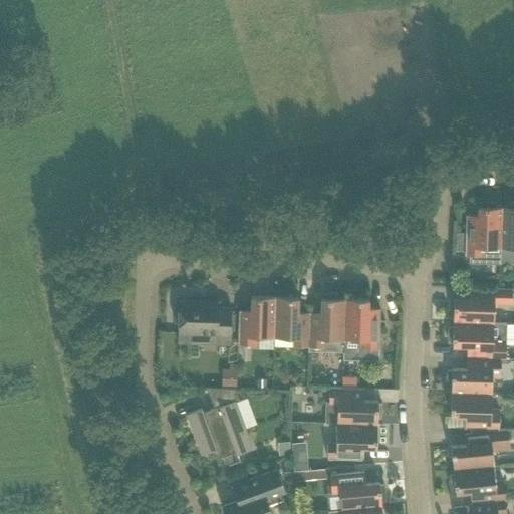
[(500,248),(502,208),(496,208),(496,203),(488,201),(480,203),(480,207),(478,207),(478,216),(466,215),(465,233),(456,233),(456,251),(465,251),(464,255),(473,255),(473,261),(498,261),(498,264),(500,264),(500,248)]
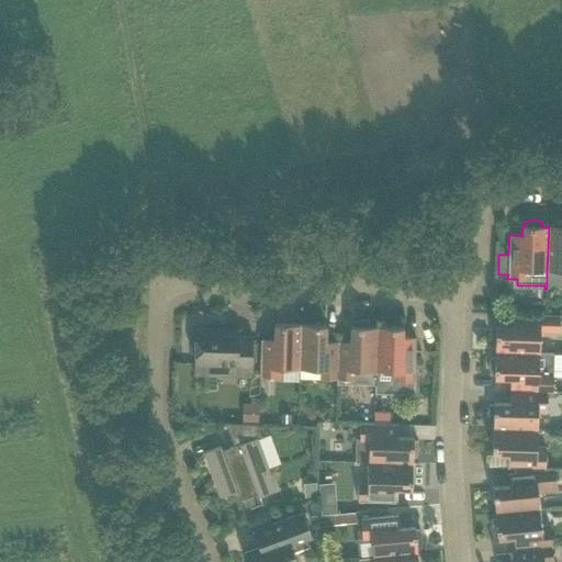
[(561,220),(554,222),(554,227),(549,227),(547,271),(561,270),(561,220)]
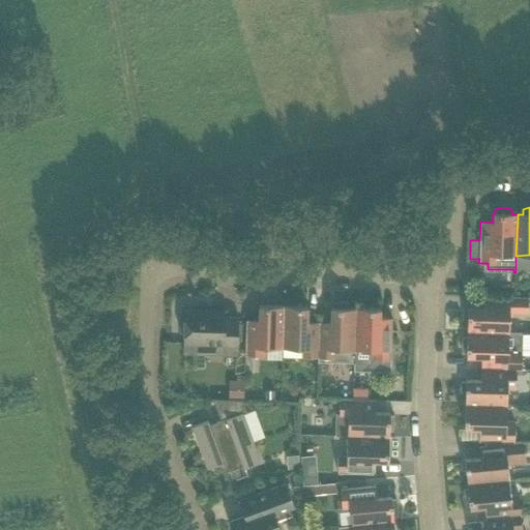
[(528,314),(529,297),(482,296),(482,308),(468,307),(467,332),(508,333),(508,313),(528,314)]
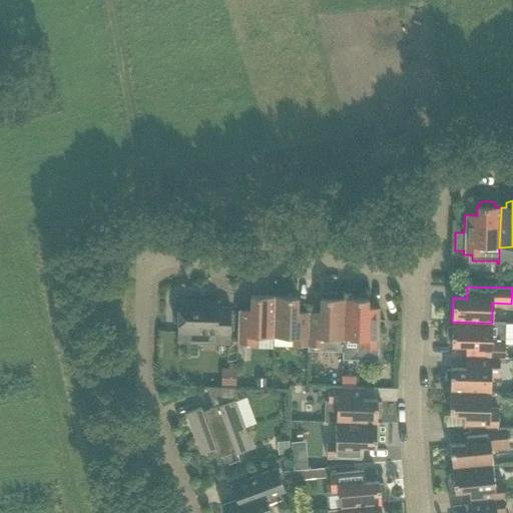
[(343,339),(344,299),(340,299),(340,295),(332,293),(323,295),(323,299),(321,298),(320,318),(309,318),(308,346),(320,347),(321,338),(343,339)]
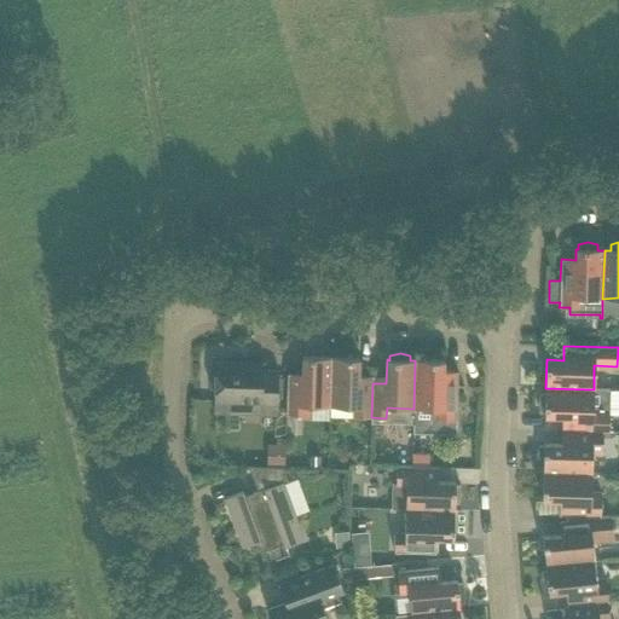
[(329,406),(331,358),(302,357),(302,381),(289,381),(289,374),(288,374),(285,415),(310,416),(310,405),(329,406)]
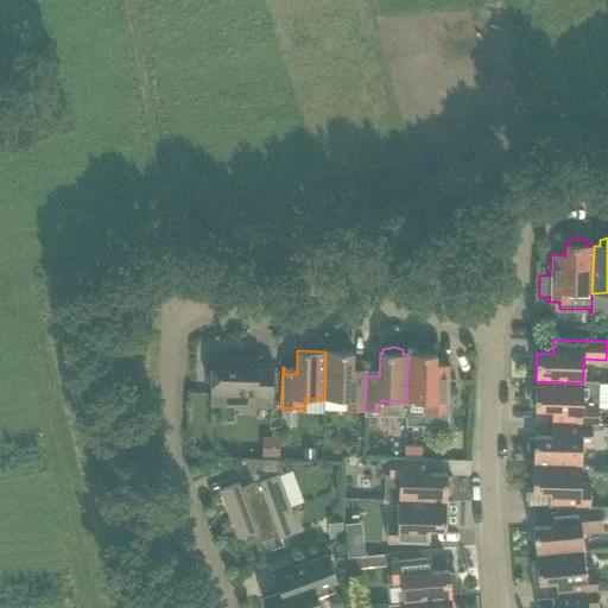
[(365,410),(366,377),(352,375),(353,353),(325,352),(323,399),(347,399),(347,410),(365,410)]
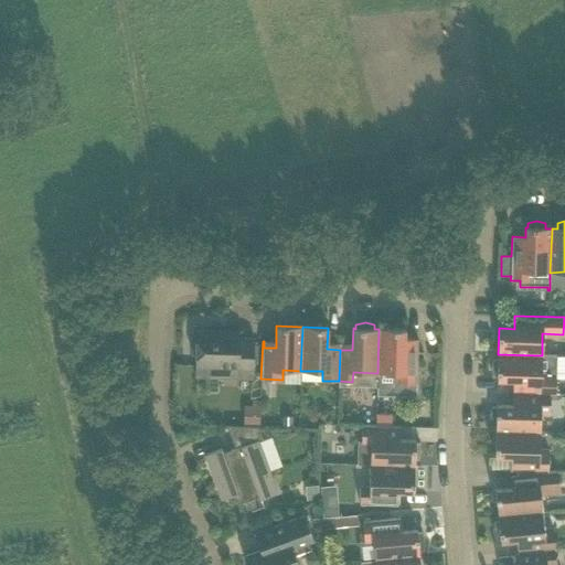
[(379,329),(377,373),(395,373),(394,394),(416,395),(416,383),(417,340),(404,339),(405,330),(379,329)]
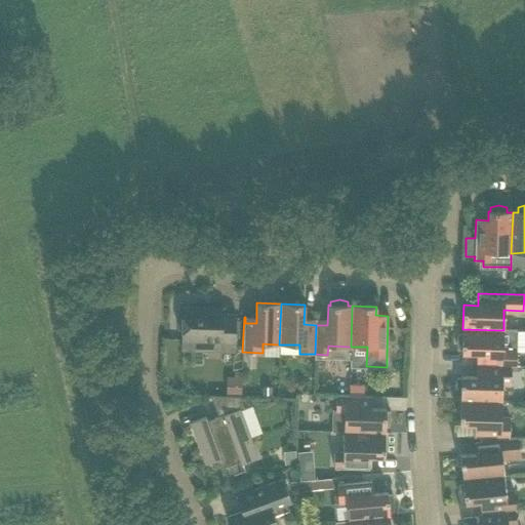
[(200,308),(183,307),(180,351),(201,352),(202,340),(220,341),(220,347),(235,347),(236,315),(223,315),(223,308),(212,308),(211,312),(200,312),(200,308)]
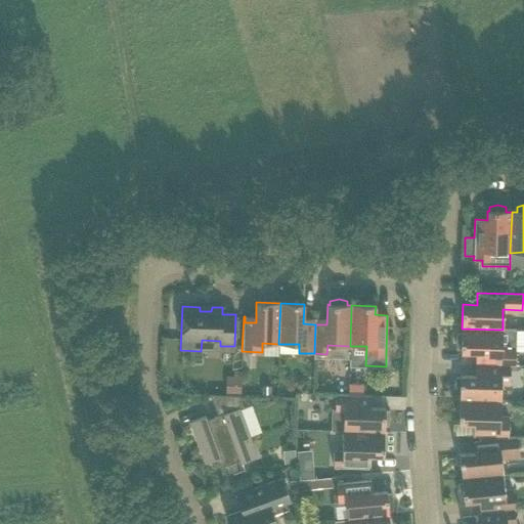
[(516,365),(516,331),(503,330),(462,329),(462,334),(457,334),(454,342),(456,350),(461,351),(461,352),(475,353),(475,364),(510,365),(516,365)]
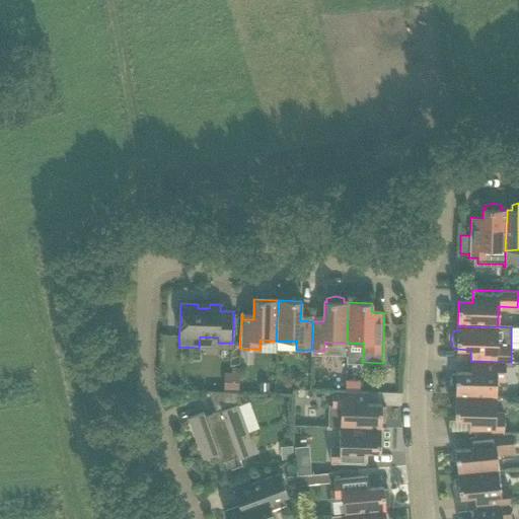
[(239,359),(239,369),(247,369),(247,359),(239,359)]
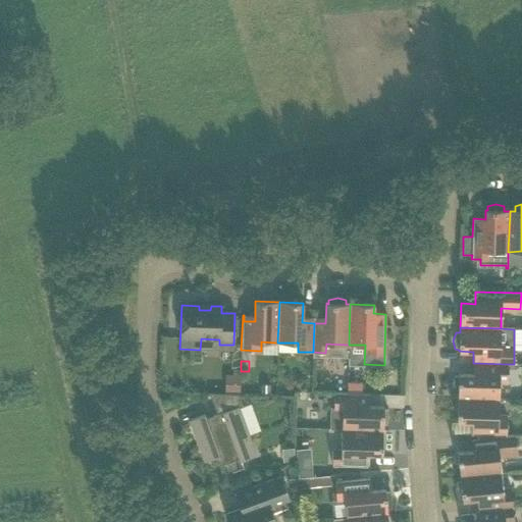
[(508,384),(508,364),(473,363),(473,374),(459,374),(459,376),(454,376),(452,384),(454,394),(458,394),(458,399),(499,400),(499,383),(508,384)]
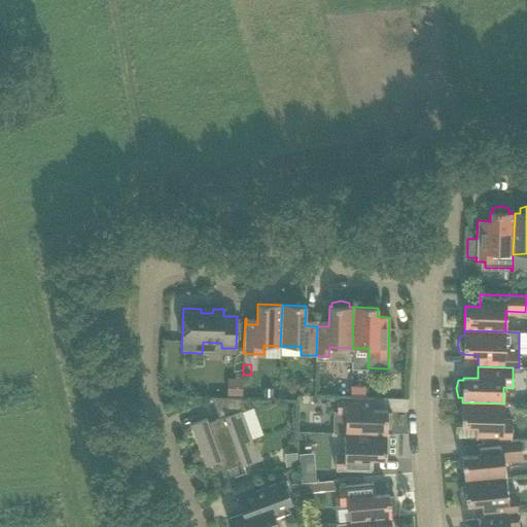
[(364,397),(365,386),(351,385),(351,397),(364,397)]
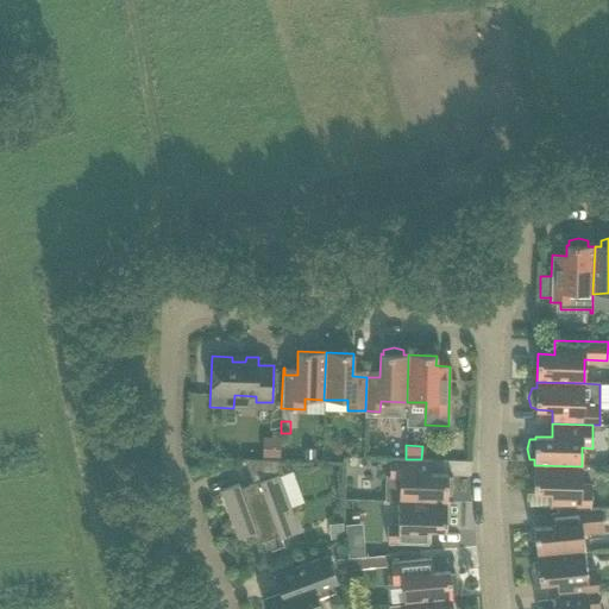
[(453,488),(452,477),(447,477),(447,475),(429,475),(431,460),(421,459),(406,459),(390,458),(389,476),(400,476),(399,501),(446,503),(446,497),(451,497),(453,488)]
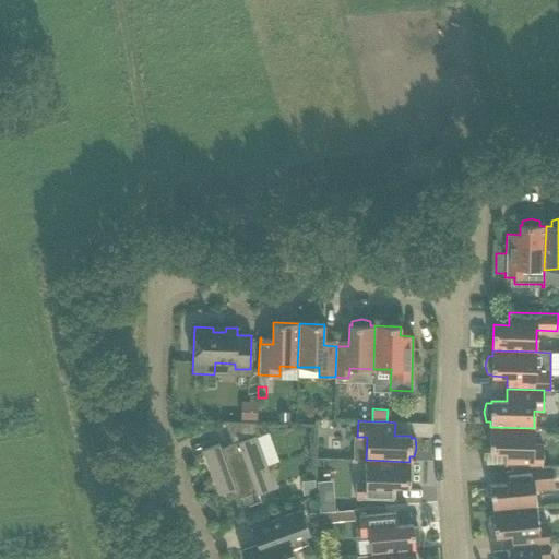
[(260,436),(256,423),(224,421),(233,443),(221,448),(219,444),(203,450),(219,495),(232,489),(235,499),(256,491),(257,494),(273,488),(254,438),(260,436)]
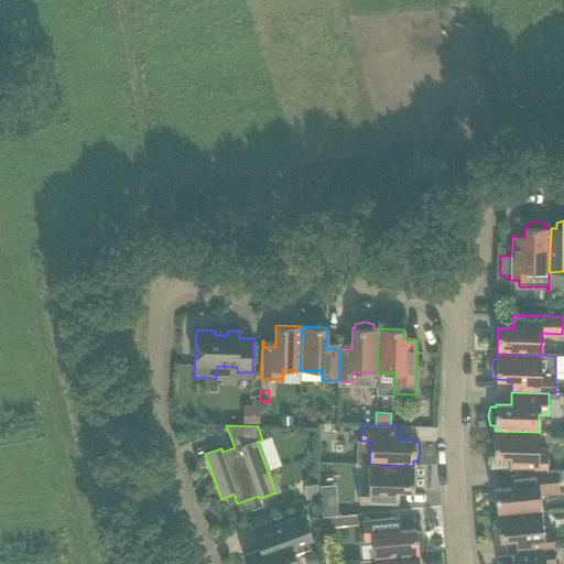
[(546,472),(548,449),(538,449),(539,432),(495,431),(494,456),(510,456),(509,470),(516,470),(516,473),(546,472)]
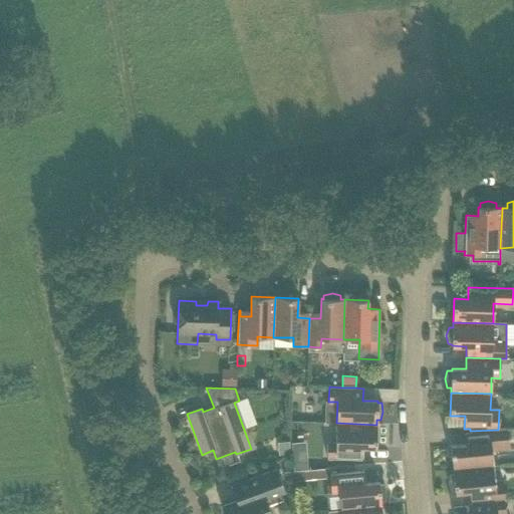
[(375,448),(376,425),(336,423),(336,443),(327,443),(327,459),(361,460),(361,447),(375,448)]
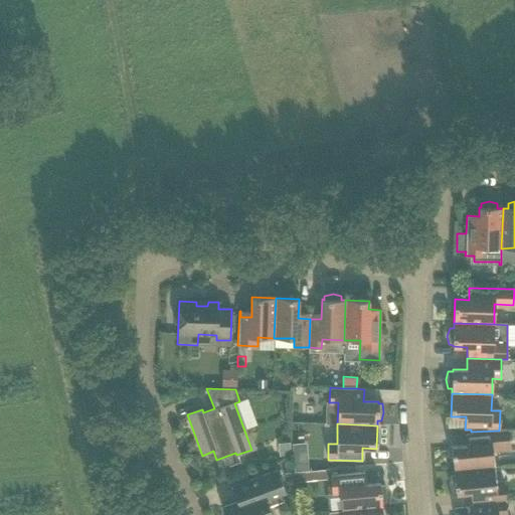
[(510,451),(509,430),(499,431),(471,432),(471,433),(465,434),(466,446),(452,447),(454,470),(494,467),(492,452),(510,451)]
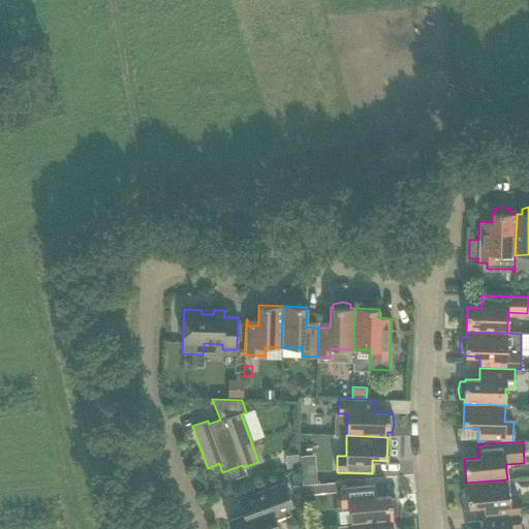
[(316,473),(302,474),(303,485),(316,484),(316,473)]
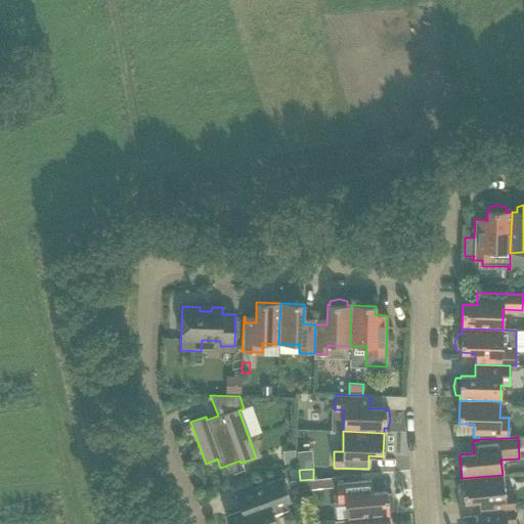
[(514,510),(513,490),(504,491),(503,475),(462,478),(462,483),(457,484),(456,492),(460,500),(464,500),(464,503),(478,500),(479,513),(485,512),(514,510)]
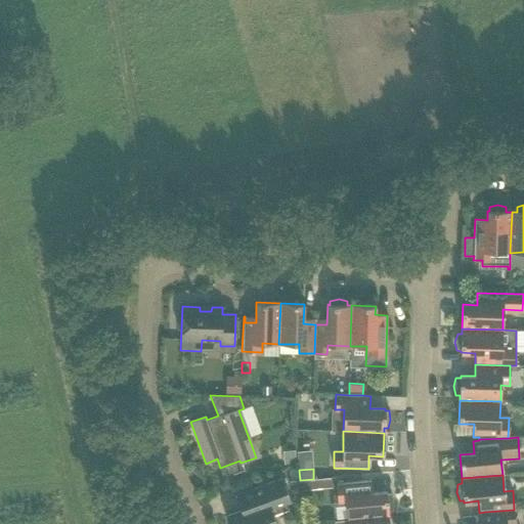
[(276,523),(273,515),(289,510),(287,503),(291,501),(282,478),(235,495),(241,511),(225,517),(227,523),(276,523)]
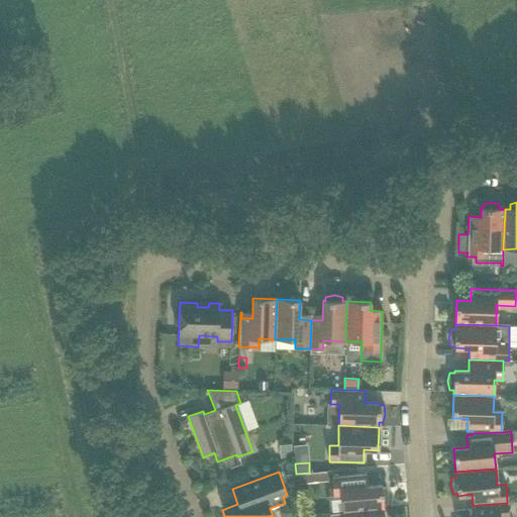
[(388,495),(386,487),(382,487),(381,485),(367,487),(366,475),(331,478),(333,497),(341,497),(343,512),(384,509),(383,504),(387,503),(388,495)]
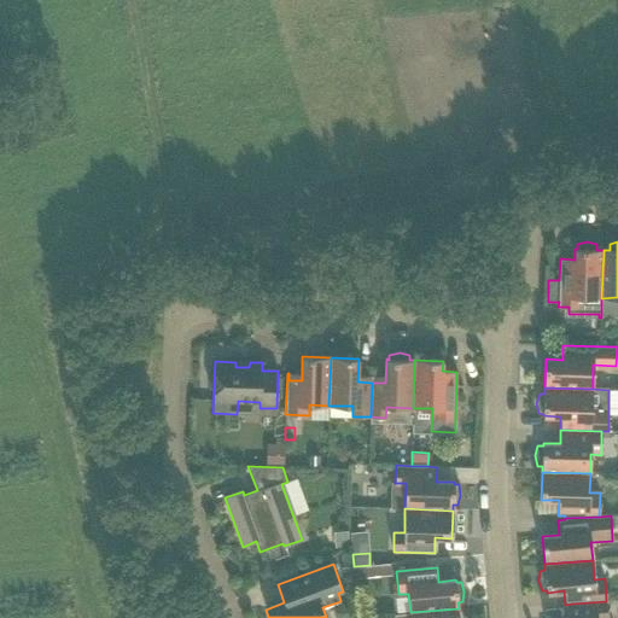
[(607,617),(606,601),(572,604),(565,605),(566,617),(607,617)]
